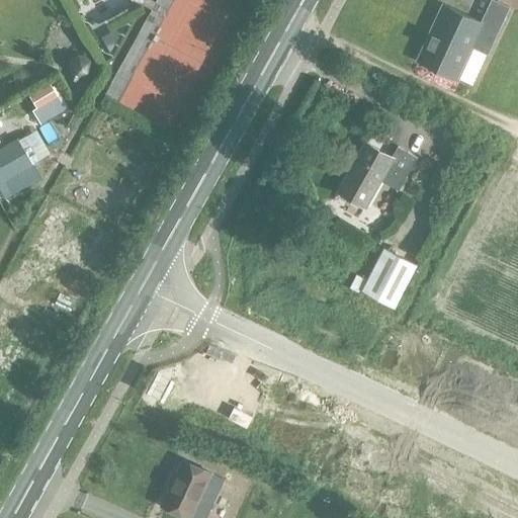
[(444,4),(418,60),(456,78),(472,42),(488,50),(486,53),(487,54),(509,6),(494,0),(491,0),(482,21),(444,4)]
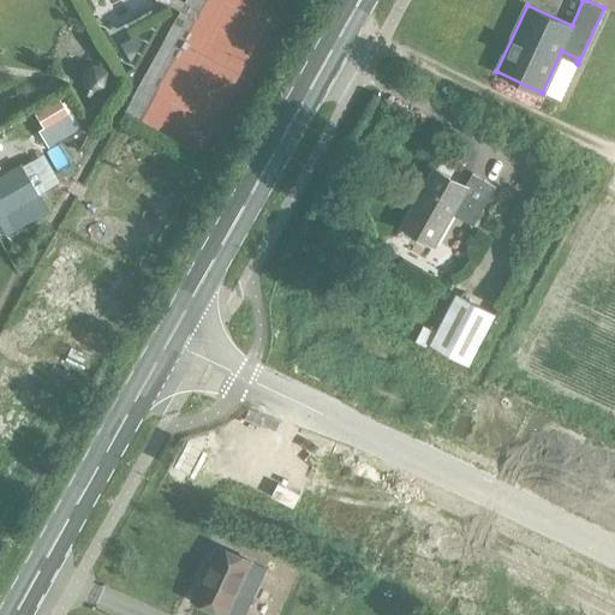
[(87,64),(78,77),(85,89),(100,90),(108,78),(101,65),(87,64)]
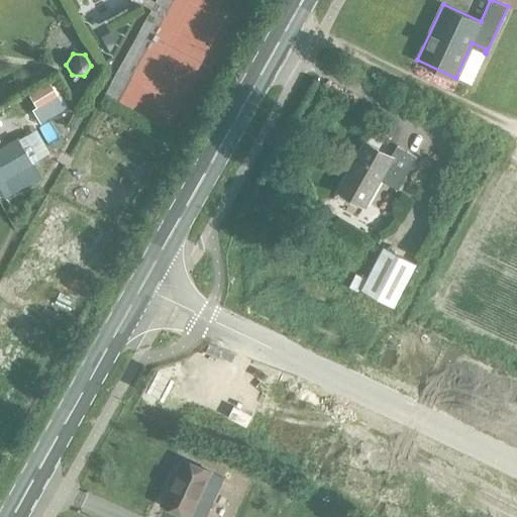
[(64,108),(56,95),(35,106),(30,109),(39,123),(64,108)]
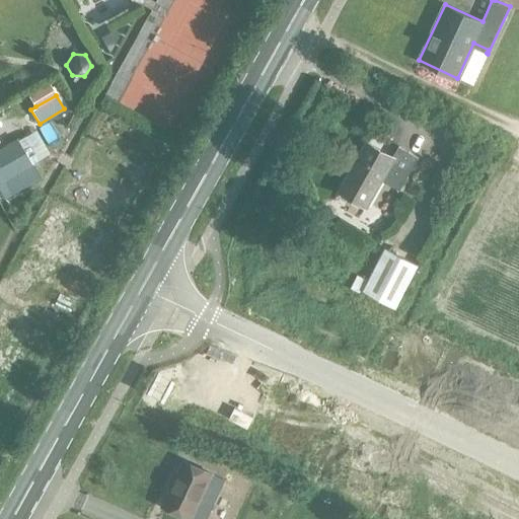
[(0,180),(38,159),(29,145),(22,149),(16,139),(0,148),(0,180)]
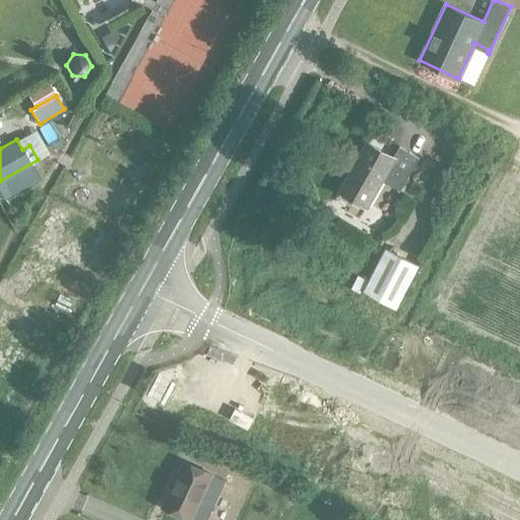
[(405,183),(419,156),(399,146),(393,156),(368,142),(340,191),(367,206),(386,172),(405,183)]
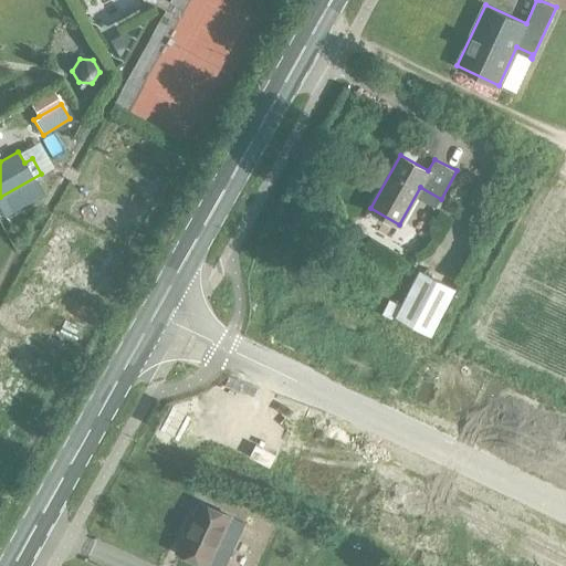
[(353,226),(339,233),(349,251),(364,242),(353,226)]
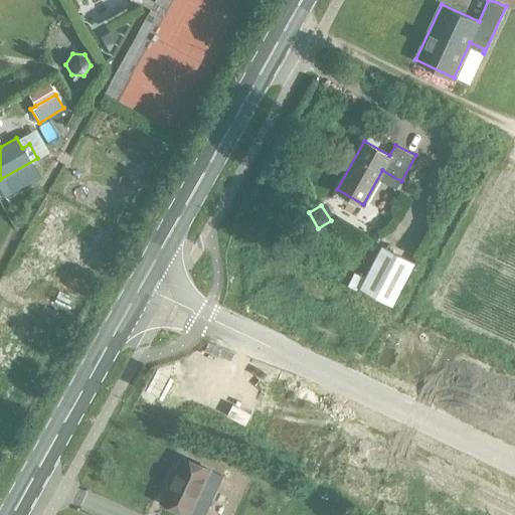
[(392,305),(414,263),(382,245),(360,289),(392,305)]
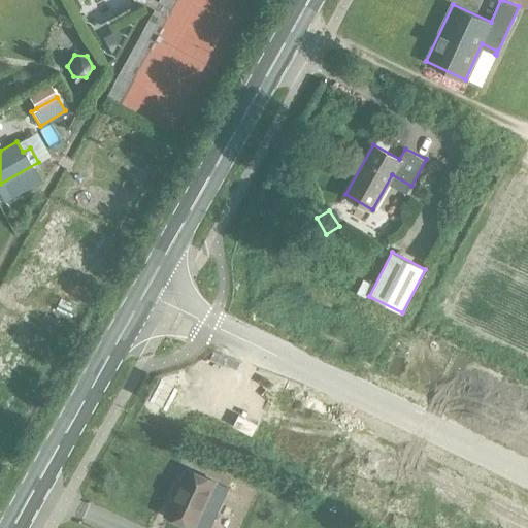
[(166,514),(194,527),(216,482),(187,468),(186,470),(188,471),(183,481),(182,480),(166,514)]
